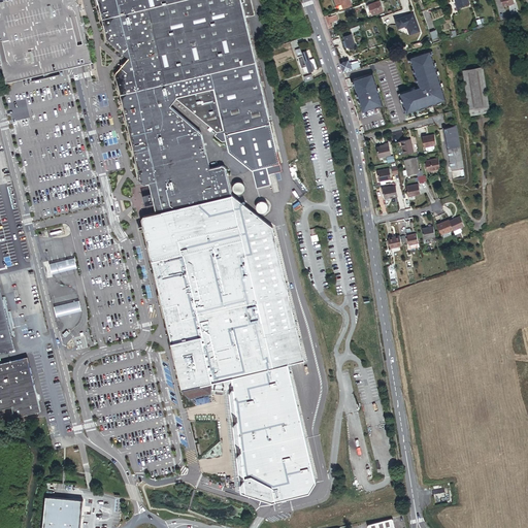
[(0,0),(0,57),(6,85),(68,69),(77,67),(92,64),(76,0),(0,0)]
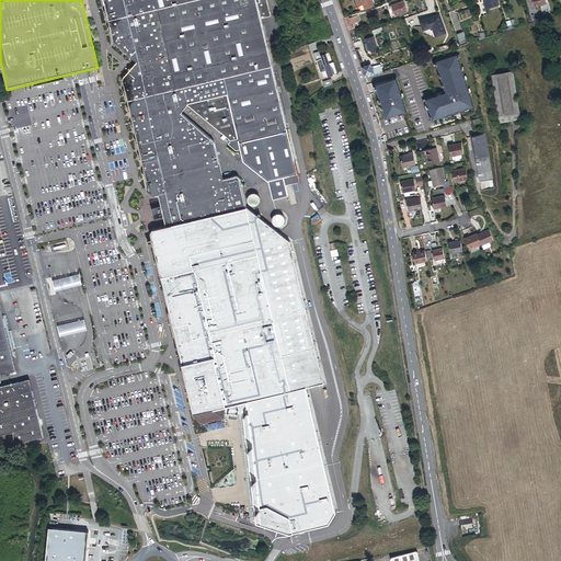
[(245,209),(239,182),(232,179),(221,181),(214,145),(179,113),(186,105),(224,136),(221,138),(225,141),(227,138),(232,142),(236,138),(240,141),(274,135),(279,133),(284,128),(258,19),(267,16),(263,0),(99,0),(111,45),(133,65),(116,78),(146,193),(150,197),(157,197),(159,208),(152,209),(153,214),(155,220),(162,218),(164,228),(152,231),(148,239),(193,415),(202,424),(225,420),(233,420),(240,421),(251,523),(289,535),(329,526),(335,515),(306,388),(290,392),(245,209)]
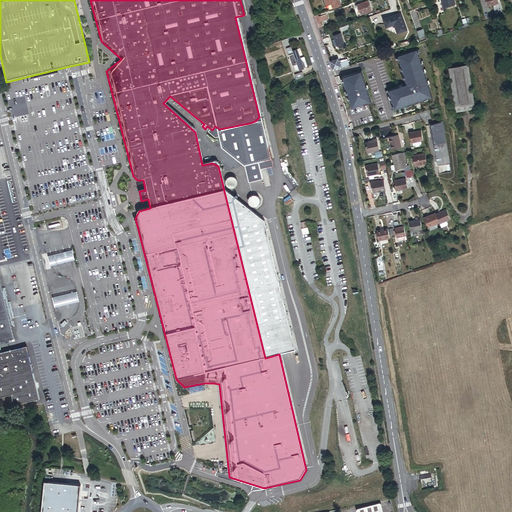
[(340,7),(337,0),(323,0),(326,6),(331,4),(332,10),(340,7)]
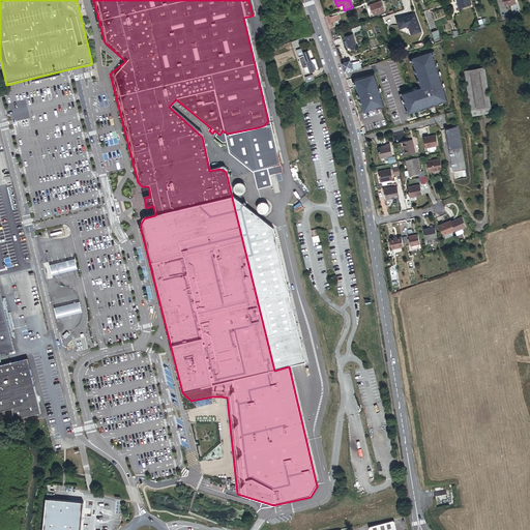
[(464,0),(455,0),(458,8),(470,5),(468,0),(464,0)]
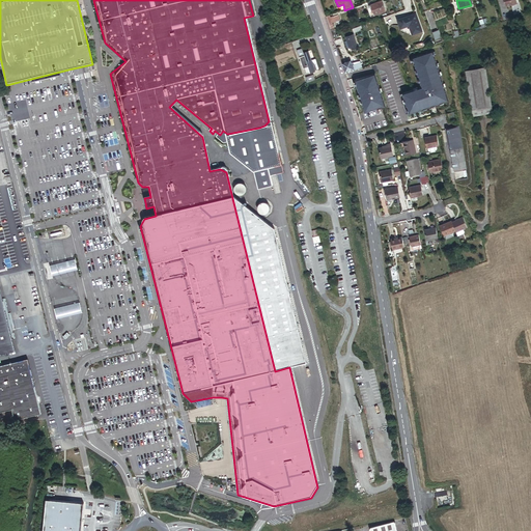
[(381,2),(370,6),(373,17),(385,12),(381,2)]
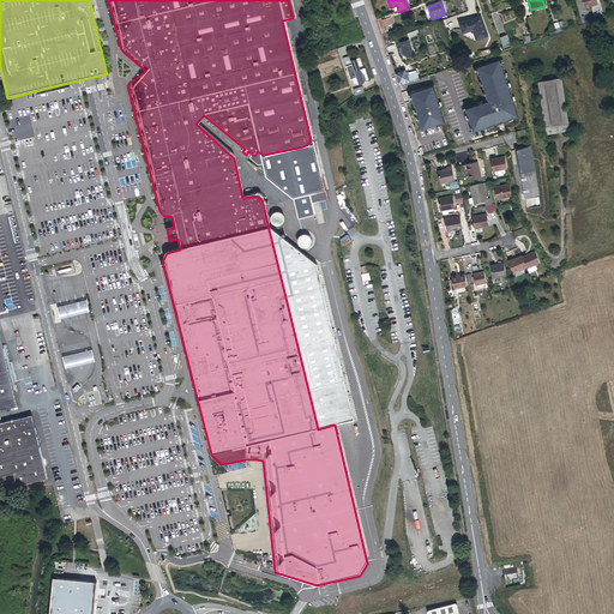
[(428,7),(421,10),(426,22),(432,19),(428,7)]
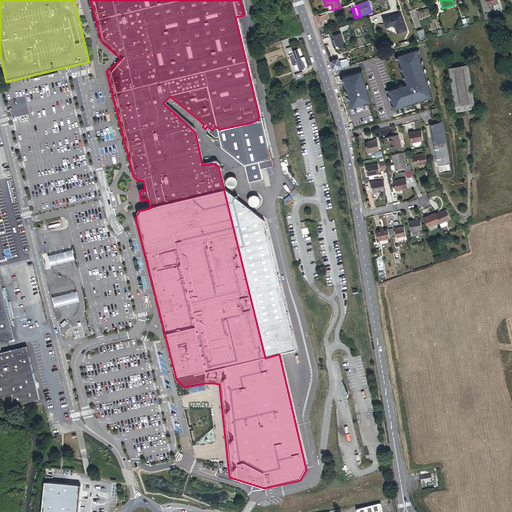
[(400,15),(382,21),(385,29),(393,26),(397,35),(406,32),(400,15)]
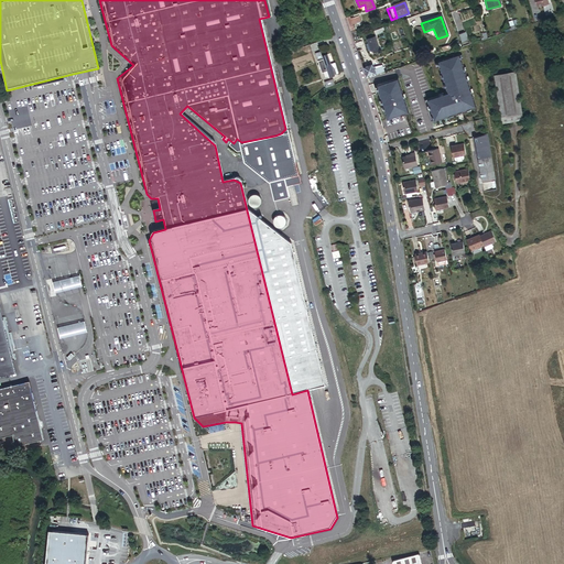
[(357,23),(356,19),(353,20),(353,19),(346,21),(351,39),(356,38),(351,24),(357,23)]
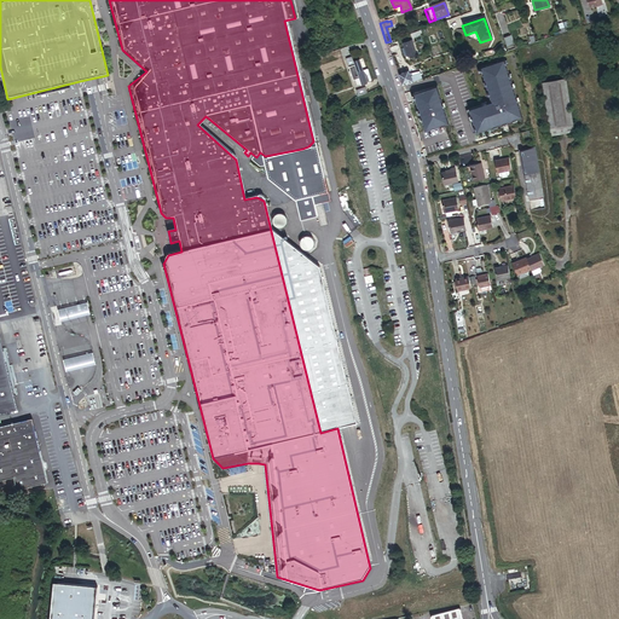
[(561,23),(557,24),(560,32),(553,34),(554,36),(563,33),(561,23)]
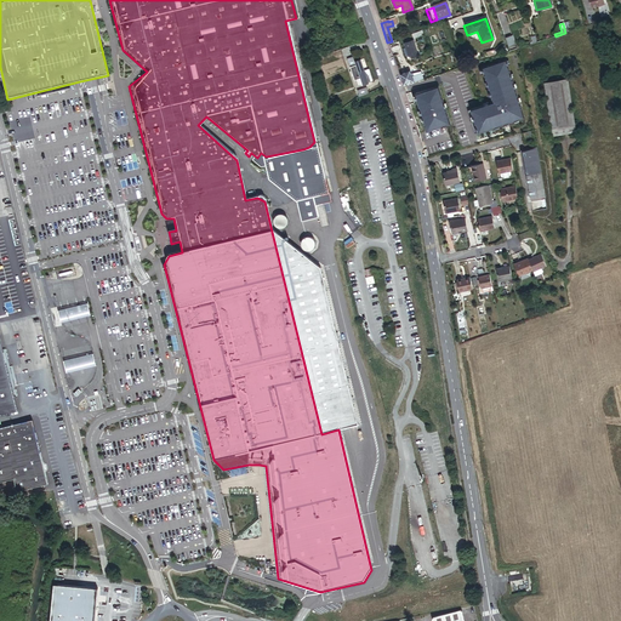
[(503,40),(507,50),(516,46),(512,38),(503,40)]
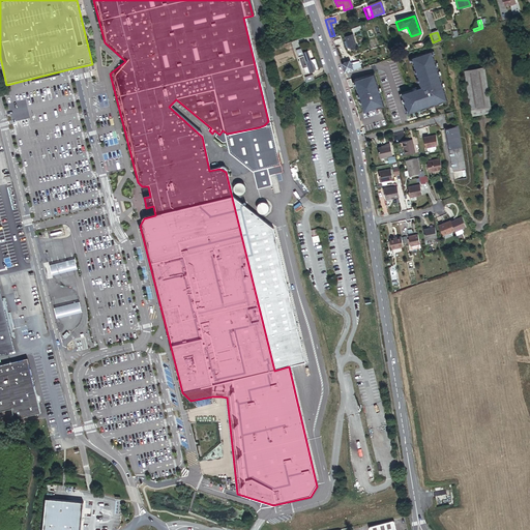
[(350,35),(345,37),(348,48),(349,47),(351,51),(354,50),(352,46),(353,46),(350,35)]
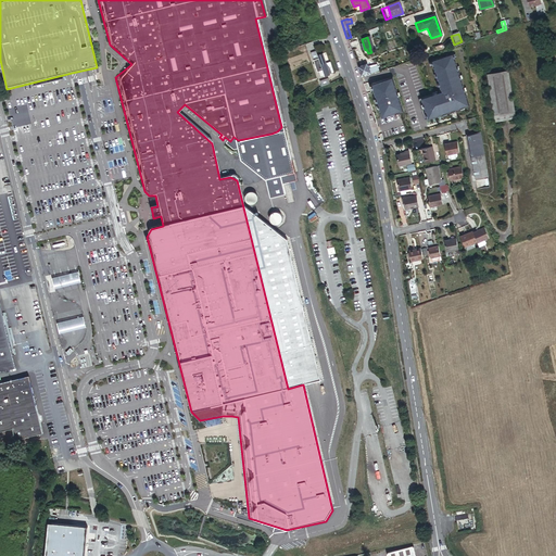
[(469,106),(452,53),(431,61),(442,92),(418,100),(425,121),(469,106)]
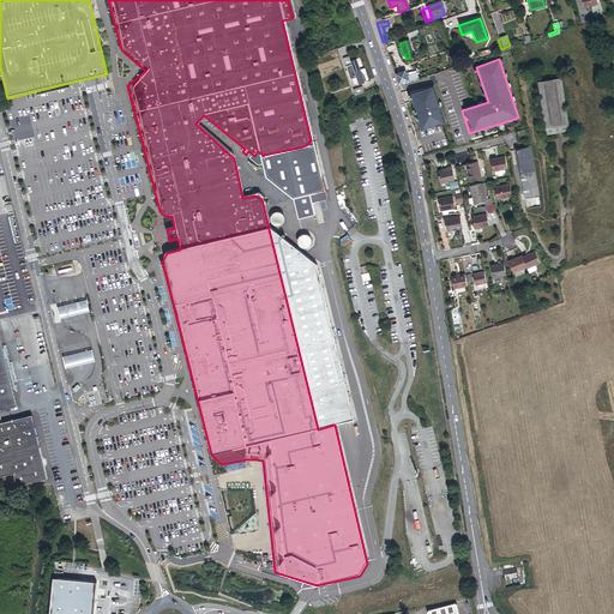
[(350,65),(345,66),(349,80),(351,79),(354,84),(357,83),(357,85),(363,83),(362,80),(367,79),(363,68),(359,70),(355,60),(349,61),(350,62),(350,65)]
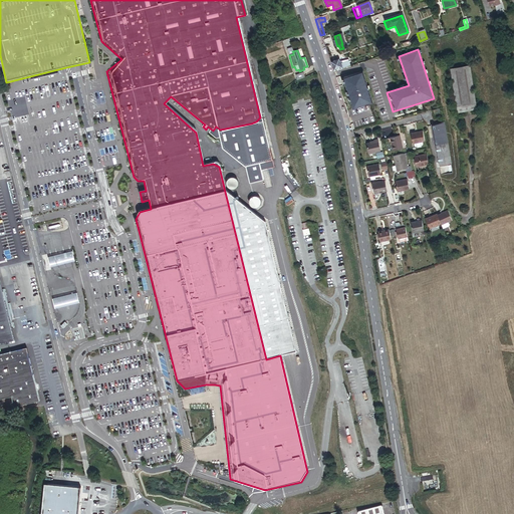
[(348,66),(346,62),(339,64),(338,61),(337,59),(331,61),(331,59),(329,60),(333,71),(348,66)]
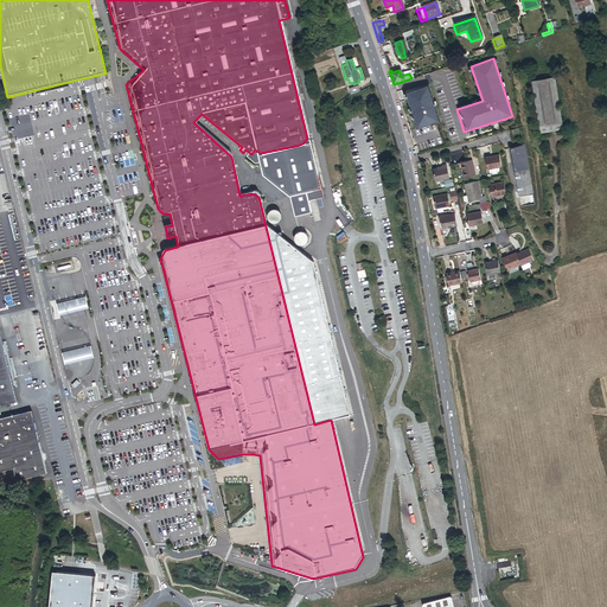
[(554,80),(531,82),(537,135),(560,133),(554,80)]
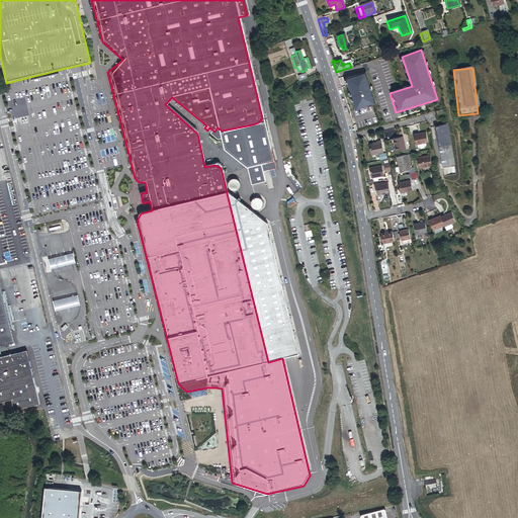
[(375,104),(365,73),(346,79),(356,110),(375,104)]
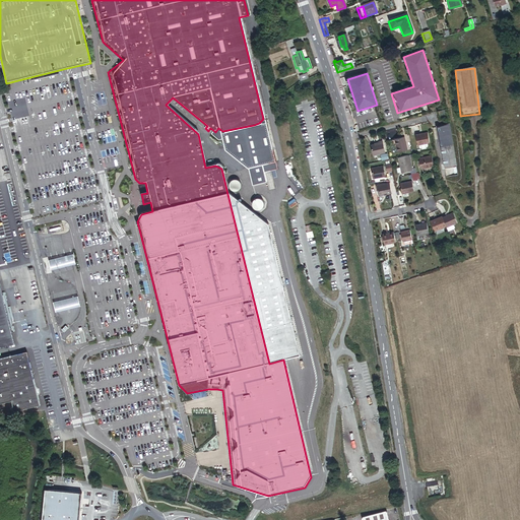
[(446,111),(436,114),(438,121),(448,119),(446,111)]
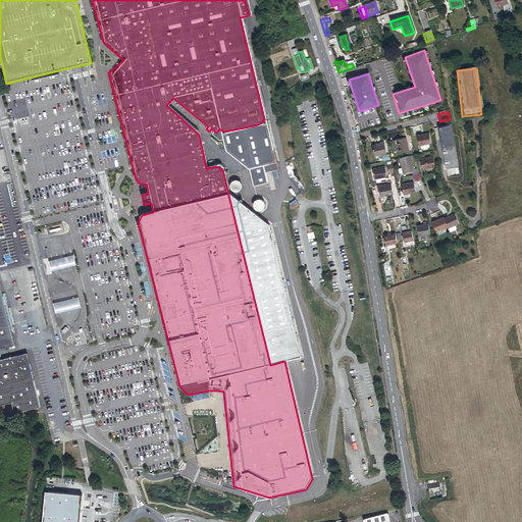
[(358,129),(376,125),(374,117),(356,121),(358,129)]
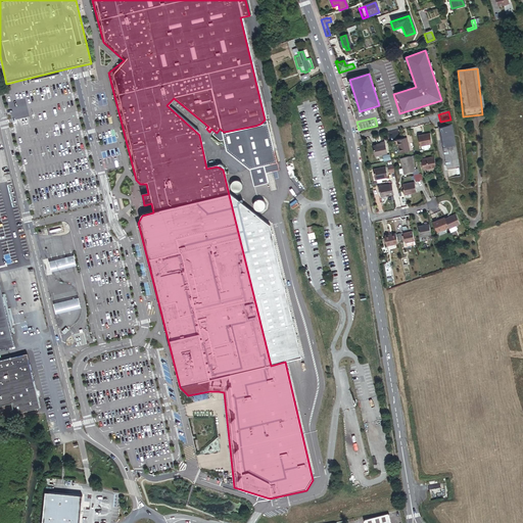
[(217,133),(214,136),(217,139),(223,136),(227,146),(249,164),(254,187),(269,184),(266,174),(277,171),(265,120),(260,124),(224,132),(220,129),(217,133)]
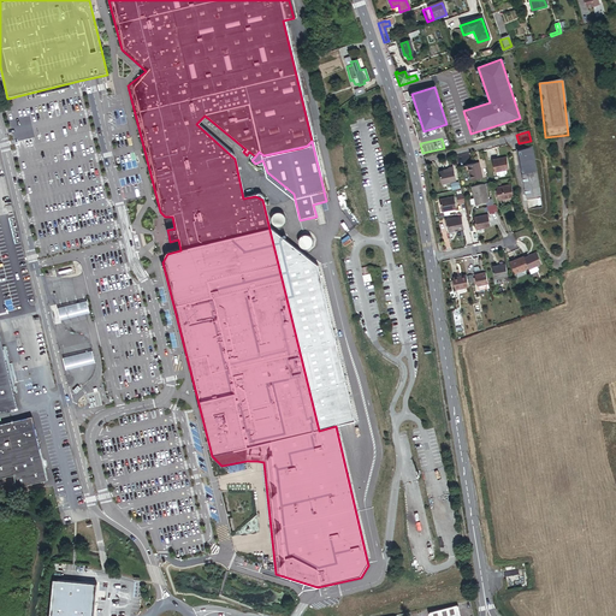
[(531,149),(517,152),(526,201),(540,199),(531,149)]
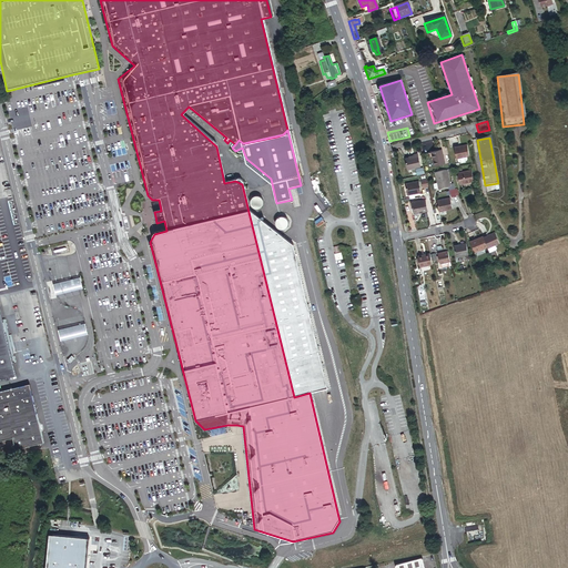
[(465,146),(452,150),(455,161),(467,158),(465,146)]
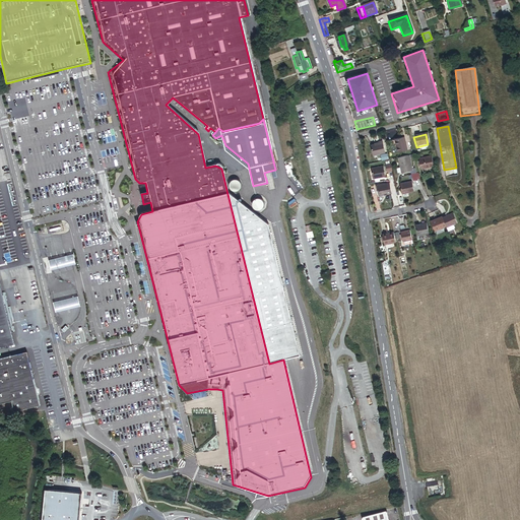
[(401,139),(392,141),(395,154),(404,152),(401,139)]
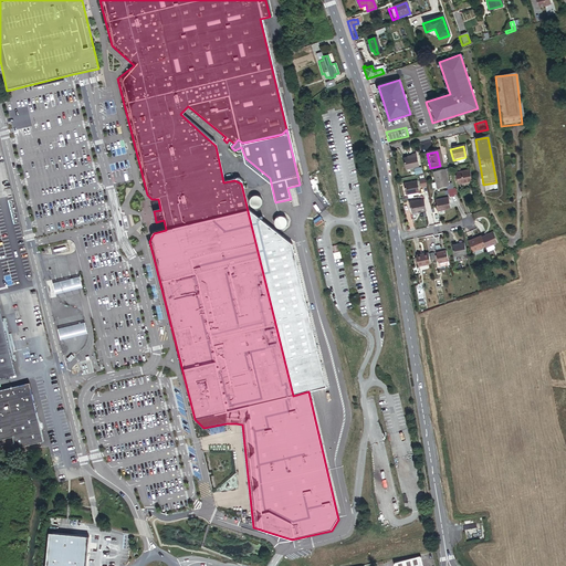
[(412,158),(399,160),(402,173),(415,169),(412,158)]
